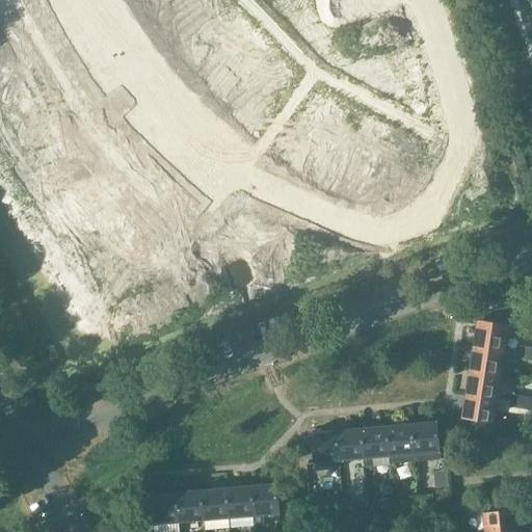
[(0,0),(0,24),(11,18),(0,0)]
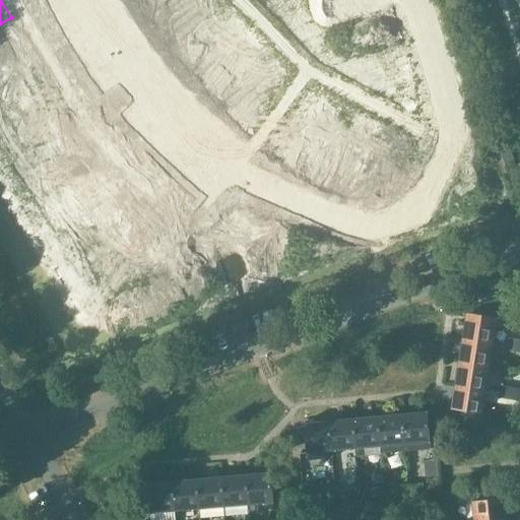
[(172,0),(184,12),(196,0),(172,0)]
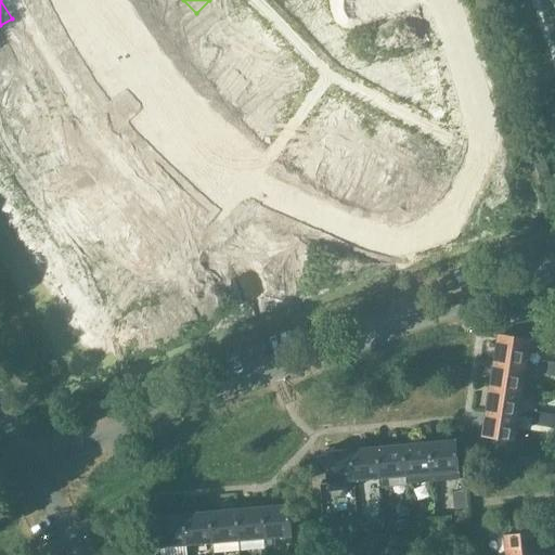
[(237,0),(209,0),(196,13),(213,30),(241,3),(237,0)]
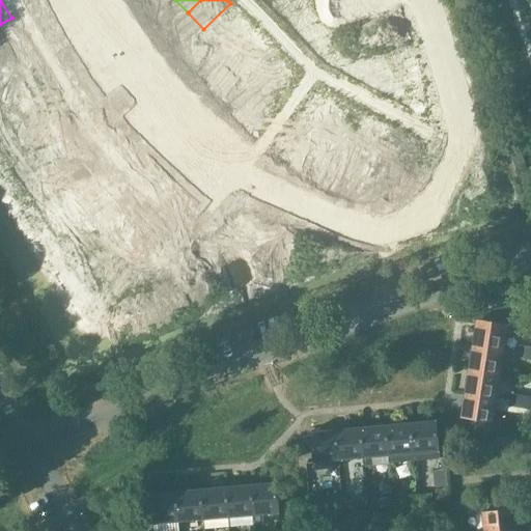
[(230,3),(203,29),(219,45),(246,19),(230,3)]
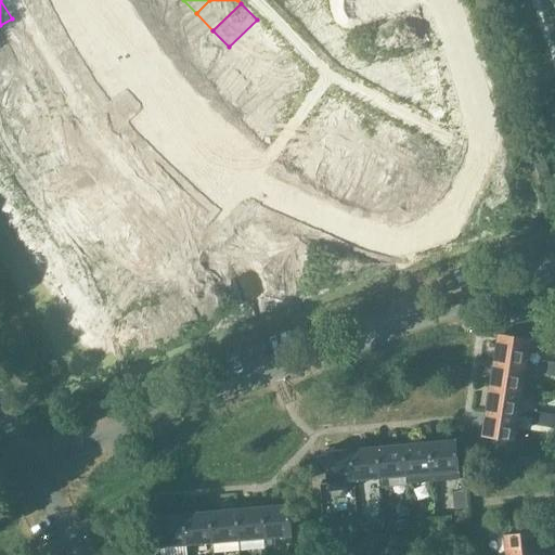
[(12,18),(0,25),(0,52),(24,38),(12,18)]
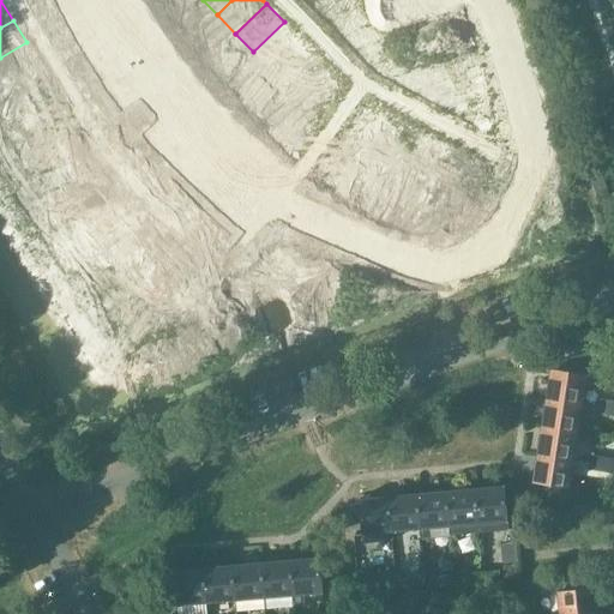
[(284,22),(253,52),(271,71),(302,41),(284,22)]
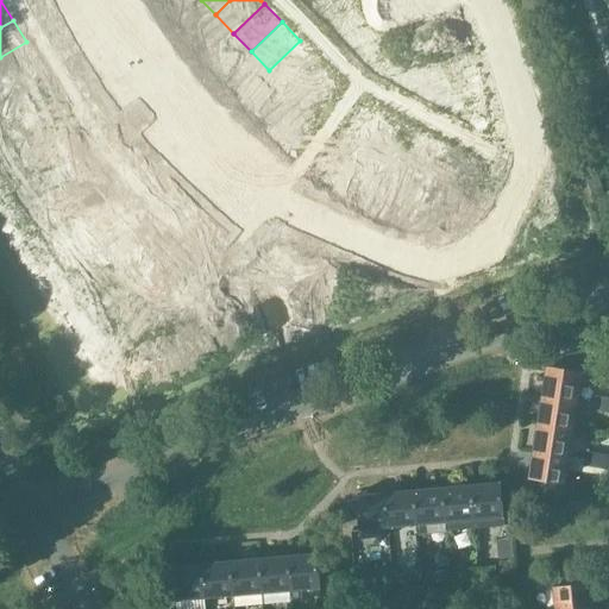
[(300,41),(269,70),(287,88),(318,58),(300,41)]
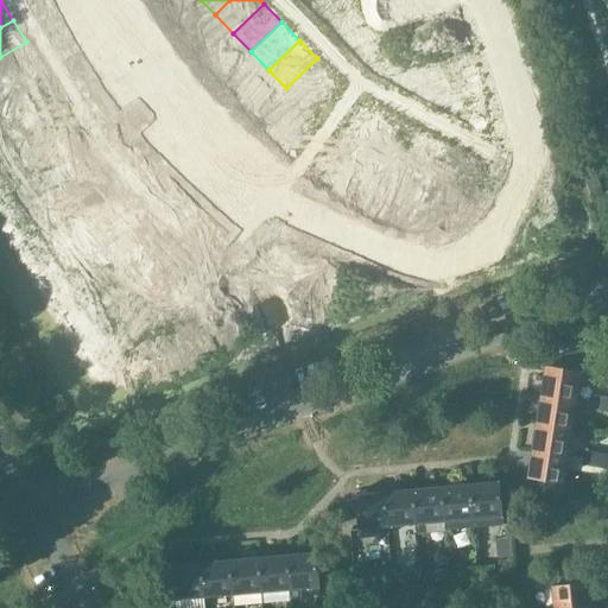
[(26,42),(0,57),(0,82),(1,86),(38,64),(26,42)]
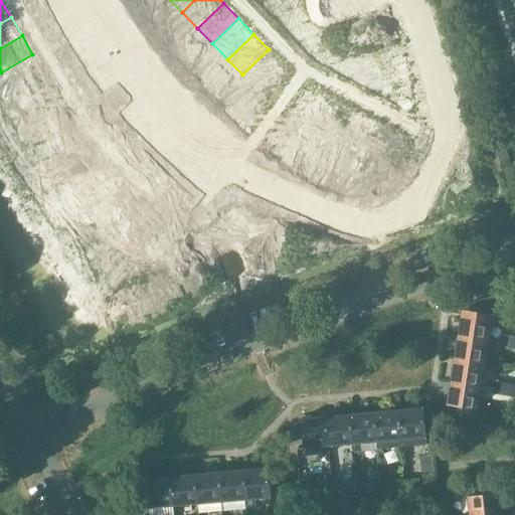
[(269,49),(242,74),(258,91),(267,82),(275,74),(283,66),(284,65),(269,49)]
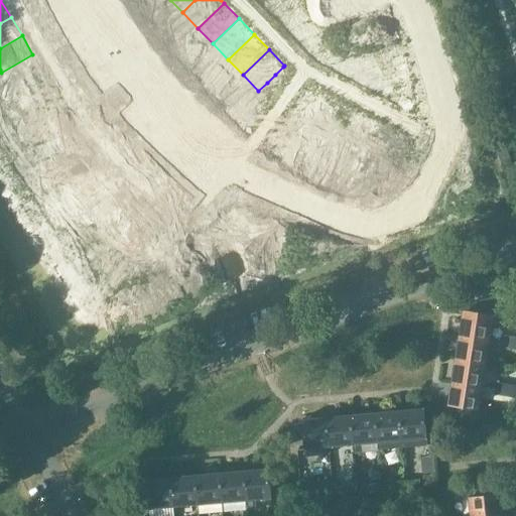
[(32,54),(1,73),(12,92),(43,74),(32,54)]
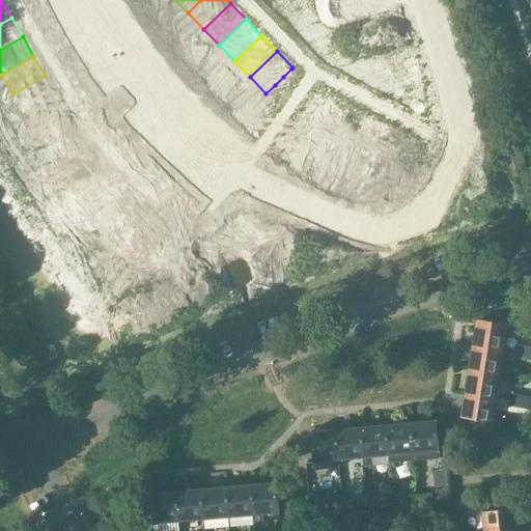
[(291,68),(283,77),(289,83),(298,75),(291,68)]
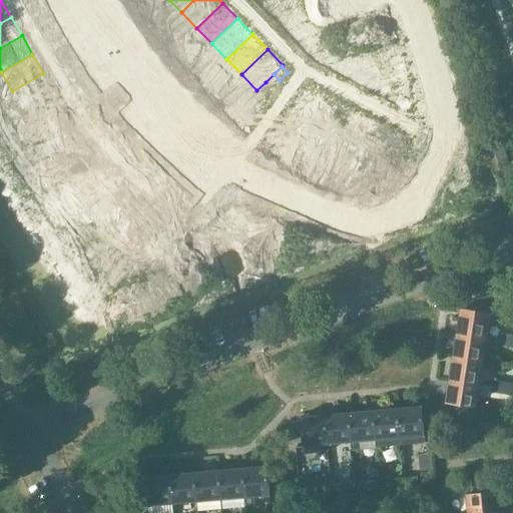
[(43,73),(12,91),(23,110),(54,91),(43,73)]
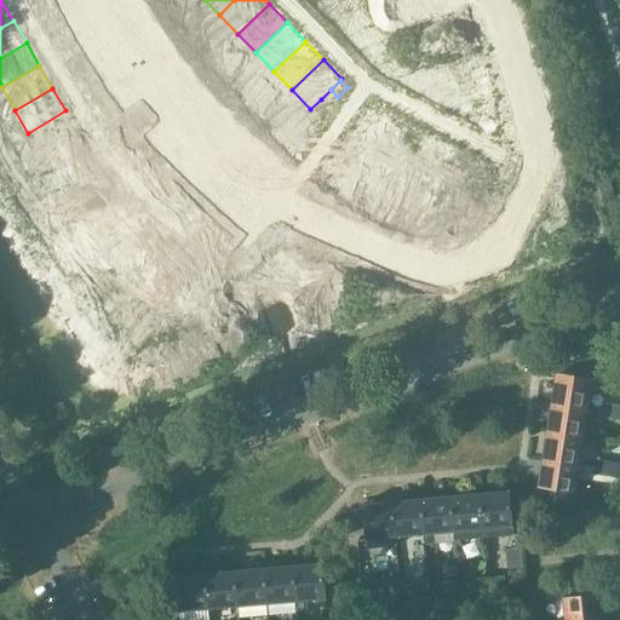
[(331,90),(321,99),(327,107),(338,97),(331,90)]
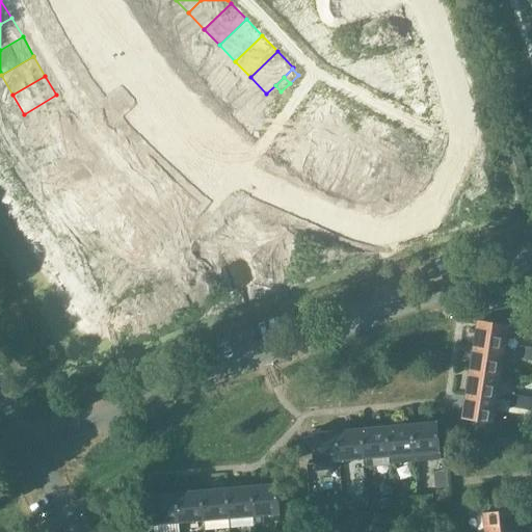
[(275,85),(266,94),(272,100),(281,91),(275,85)]
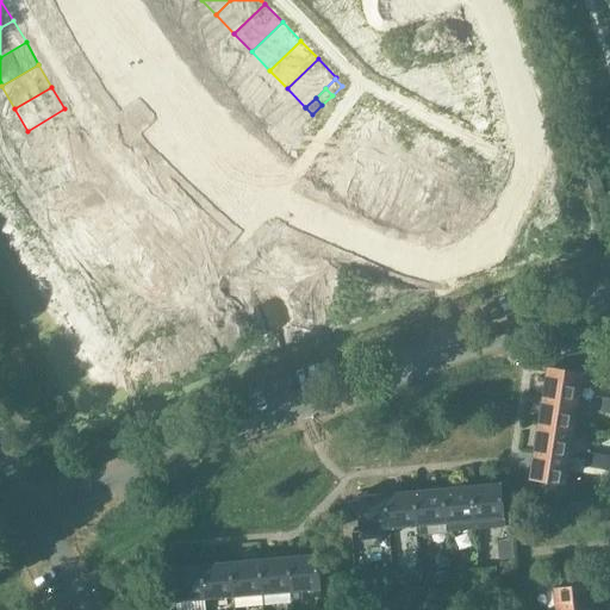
[(366,104),(359,117),(367,120),(374,109),(366,104)]
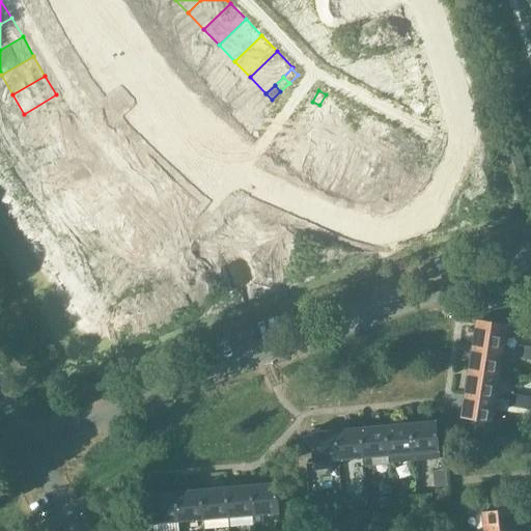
[(314,116),(309,127),(329,137),(346,105),(326,93),(326,94),(319,105),(314,116)]
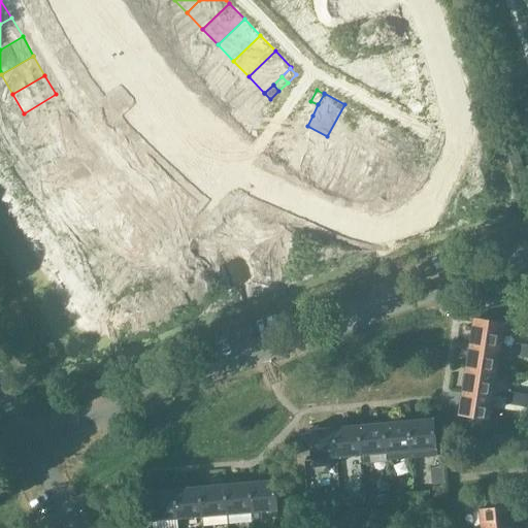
[(56,94),(24,113),(36,133),(46,127),(57,121),(67,114),(68,114),(56,94)]
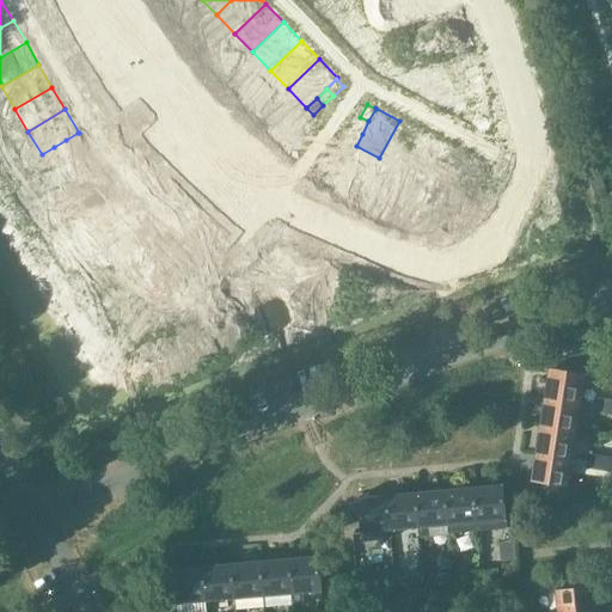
[(360,117),(354,129),(362,134),(368,121),(360,117)]
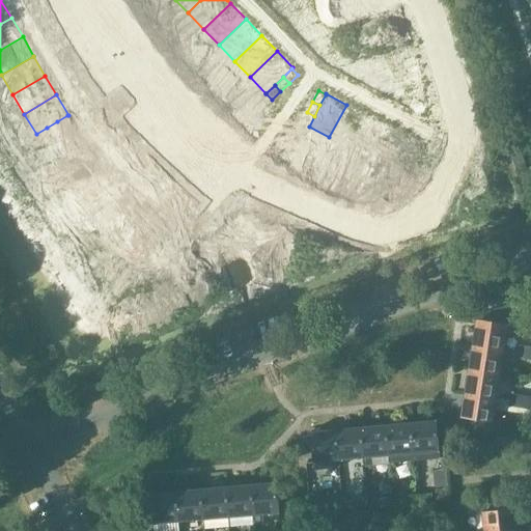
[(346,105),(329,137),(350,147),(366,115),(346,105)]
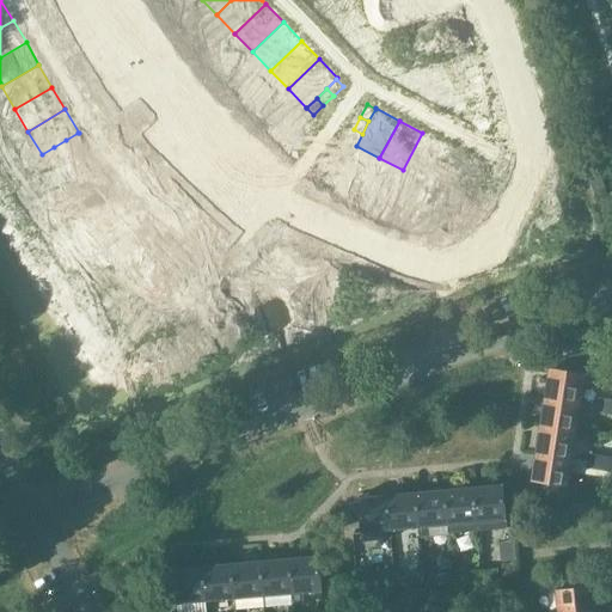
[(354,129),(348,141),(356,146),(362,134),(354,129)]
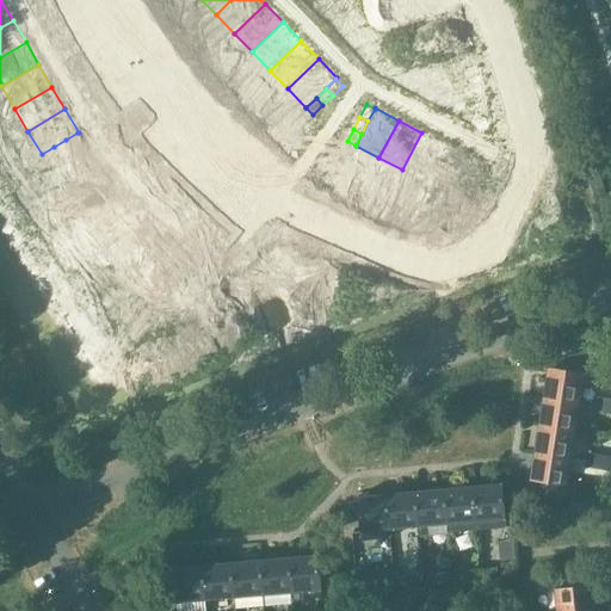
[(78,133),(66,140),(71,148),(82,141),(78,133)]
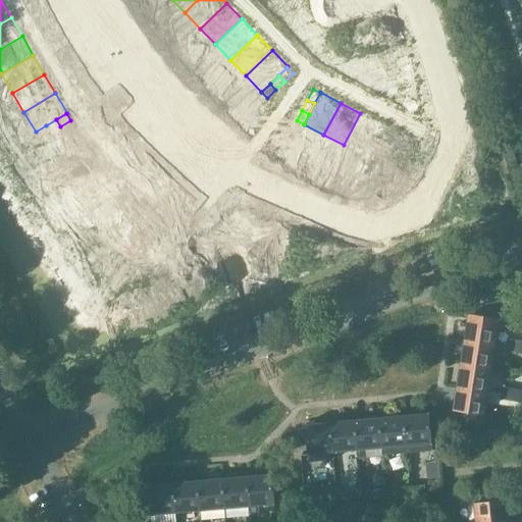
[(360,113),(344,145),(363,156),(379,123),(360,113)]
